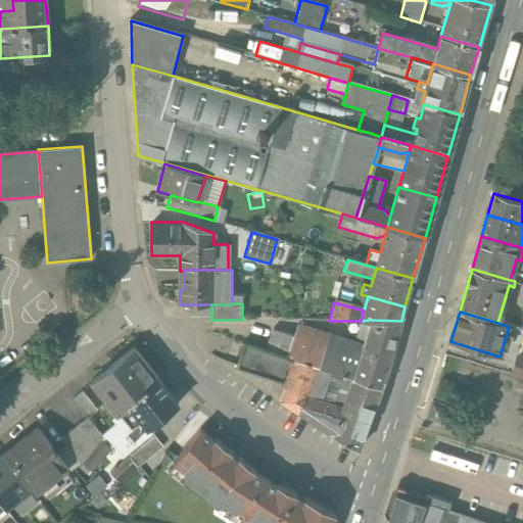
[(401,321),(370,320),(362,347),(351,379),(381,388),(386,372),(401,321)]
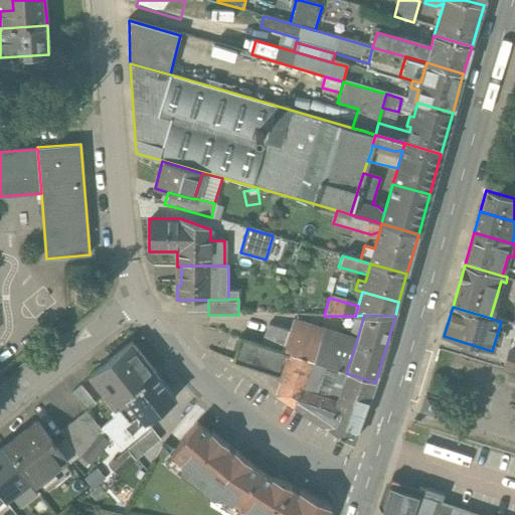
[(346,373),(356,342),(291,321),(288,332),(281,352),(346,373)]
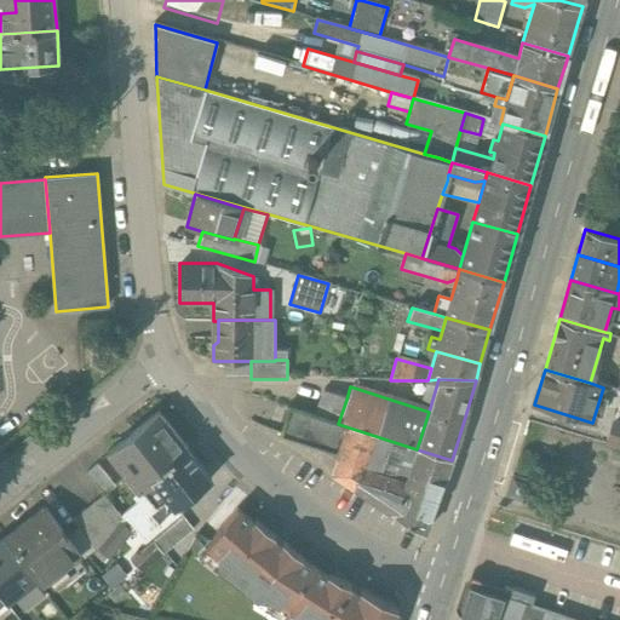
[(315,417),(338,424),(346,400),(322,392),(315,417)]
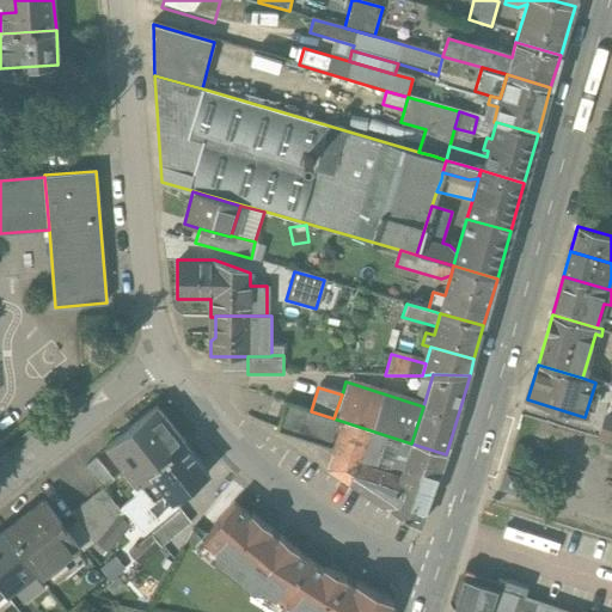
[(380,475),(401,481),(404,469),(411,444),(334,418),(311,411),(286,404),(277,432),(335,450),(331,460),(355,467),(380,475)]
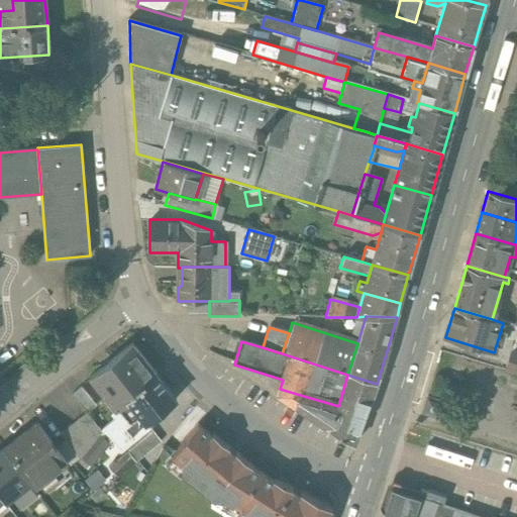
[(154,374),(131,344),(90,378),(115,410),(127,401),(124,398),(154,374)]
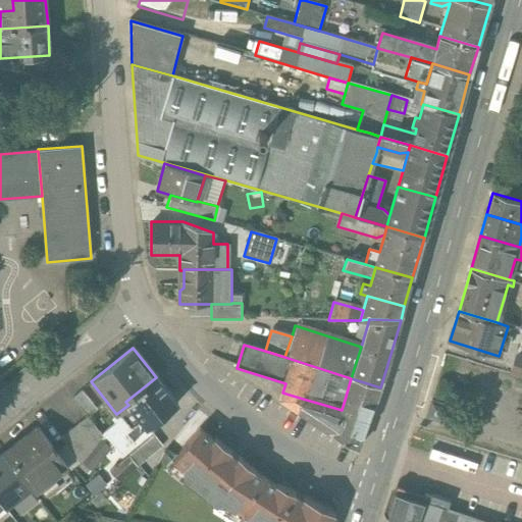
[(176,404),(156,377),(125,402),(128,405),(116,414),(112,418),(116,422),(104,432),(112,441),(120,453),(133,444),(125,433),(141,421),(147,427),(176,404)]
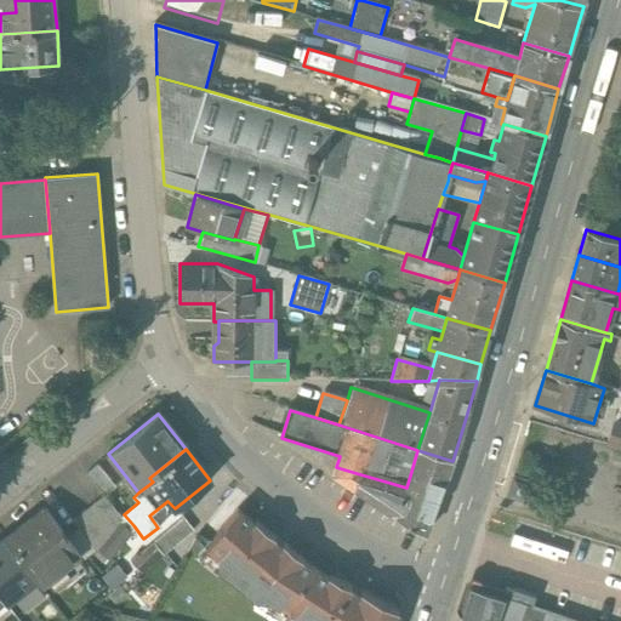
[(443,486),(453,461),(417,450),(410,476),(443,486)]
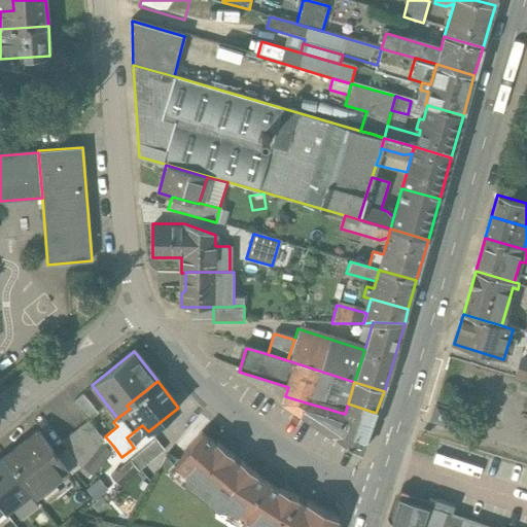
[(71,403),(86,421),(96,413),(81,395),(71,403)]
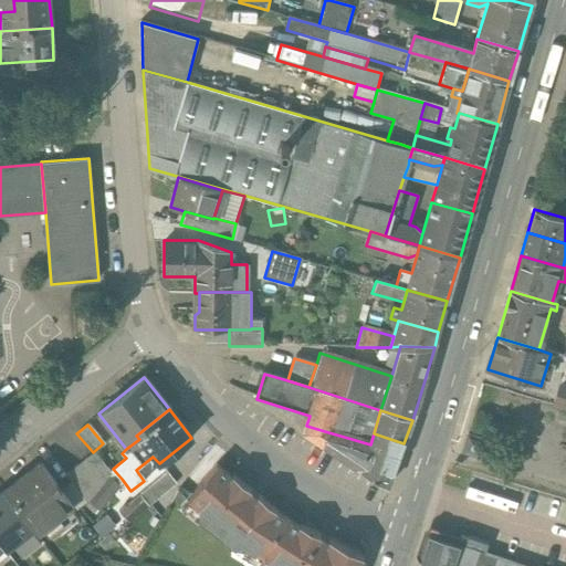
[(360,474),(370,444),(352,439),(328,432),(306,426),(304,435),(360,474)]
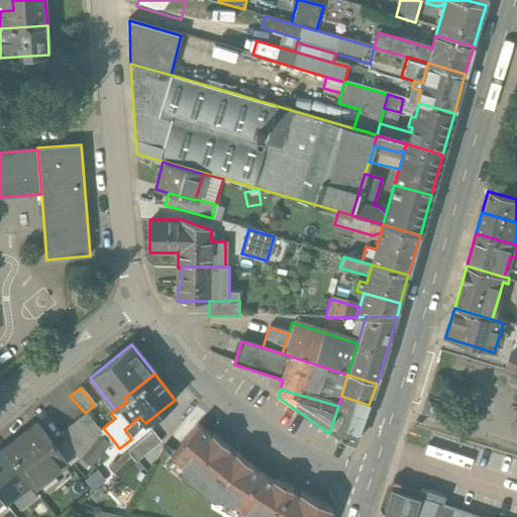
[(353,447),(369,405),(341,396),(338,406),(329,433),(353,447)]
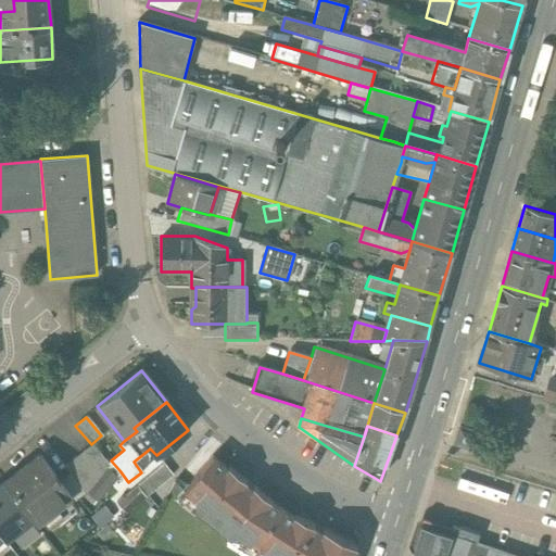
[(459,430),(454,446),(469,451),(474,434),(459,430)]
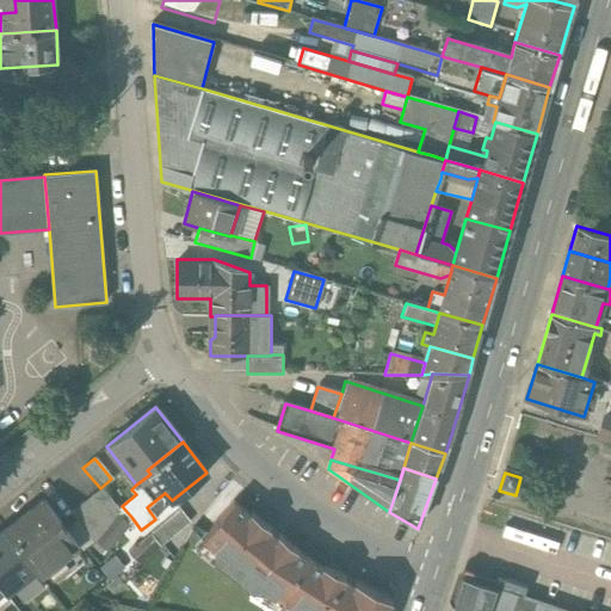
[(100,488),(72,512),(78,519),(96,541),(97,539),(96,538),(118,510),(100,488)]
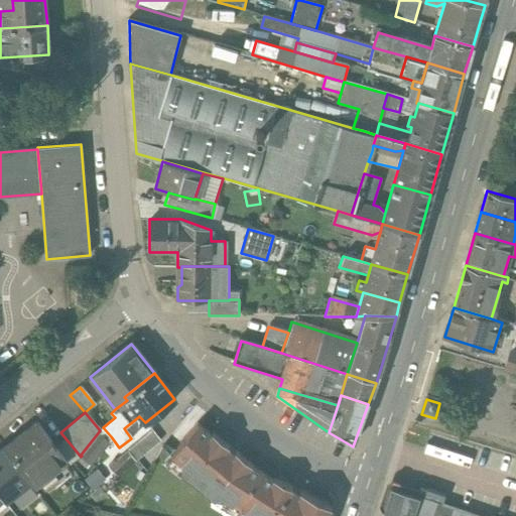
[(36,421),(2,448),(28,481),(33,488),(66,462),(68,461),(55,446),(36,421)]
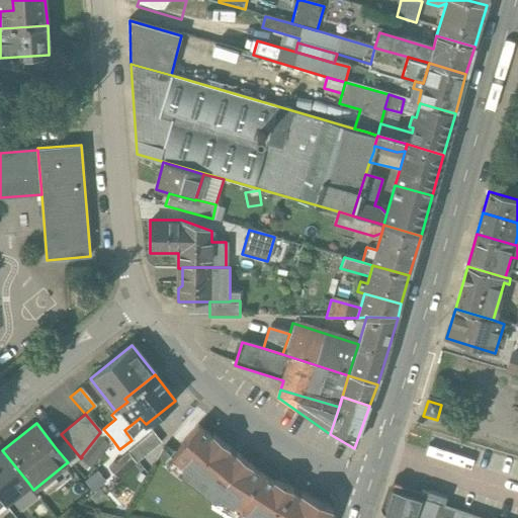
[(222,502),(238,512),(261,478),(250,470),(251,469),(235,455),(233,457),(227,452),(228,450),(210,436),(209,437),(196,427),(170,459),(180,468),(181,477),(211,501),(222,502)]
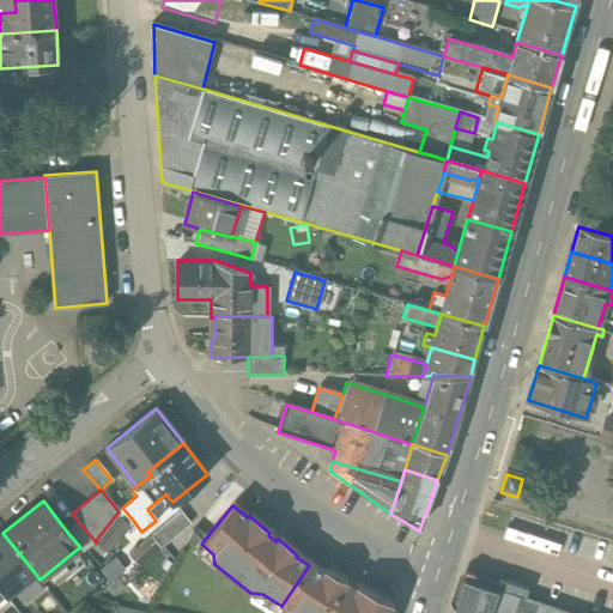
[(119,511),(96,540),(97,541),(102,547),(132,519),(122,508),(119,511)]
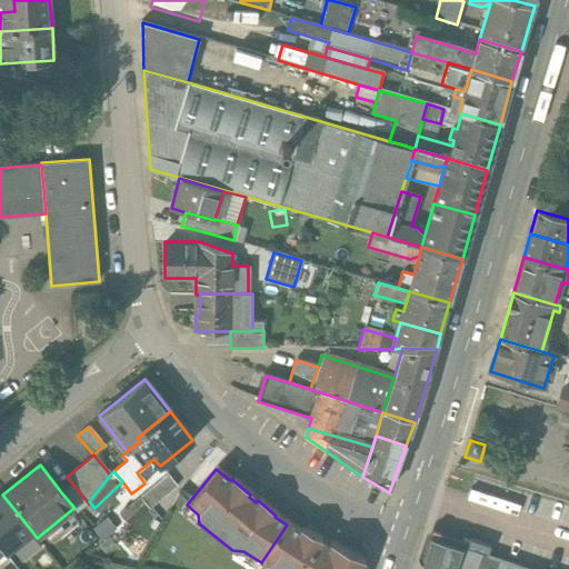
[(168,475),(140,497),(149,508),(177,486),(168,475)]
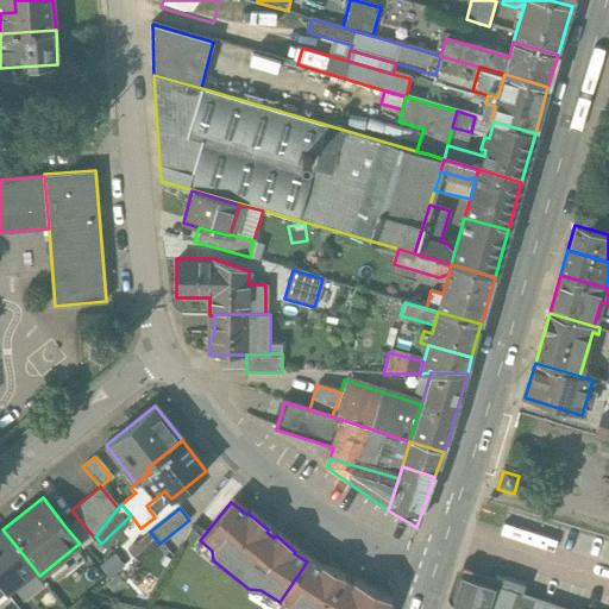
[(81,550),(95,539),(77,518),(66,527),(80,544),(77,545),(81,550)]
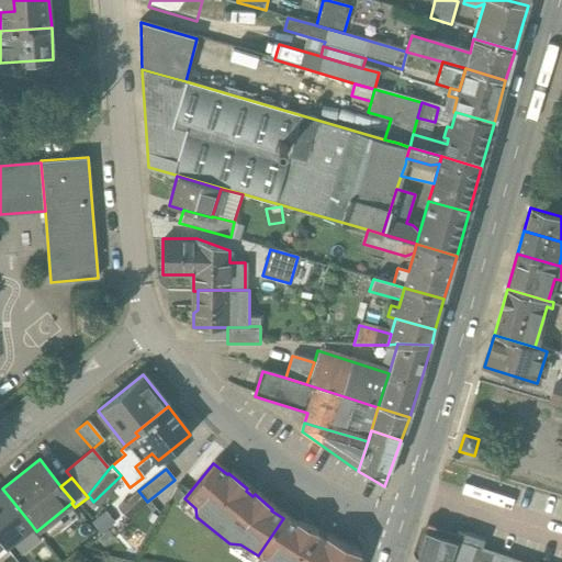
[(0,540),(2,543),(3,546),(31,524),(2,489),(0,490),(0,540)]
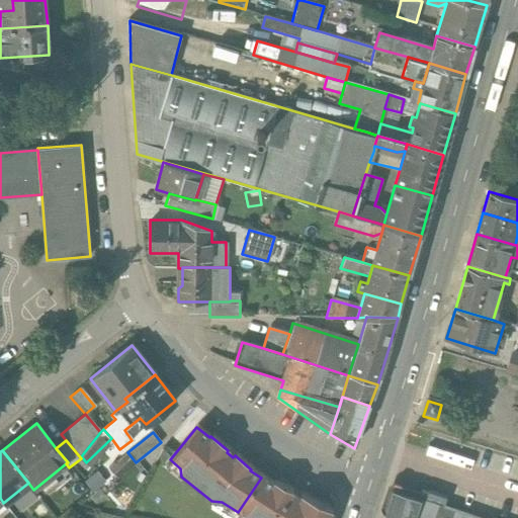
[(127,452),(108,467),(117,478),(136,462),(127,452)]
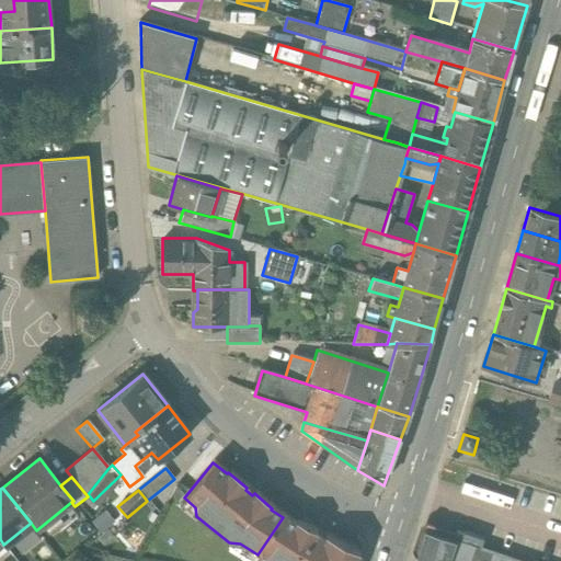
[(105,511),(91,522),(101,534),(115,522),(105,511)]
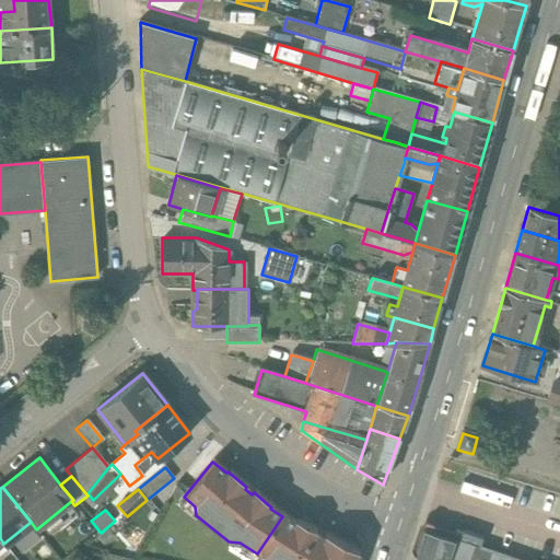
[(294,524),(282,516),(257,553),(267,559),(357,559),(359,555),(323,536),(322,538),(314,535),(316,532),(295,522),(294,524)]
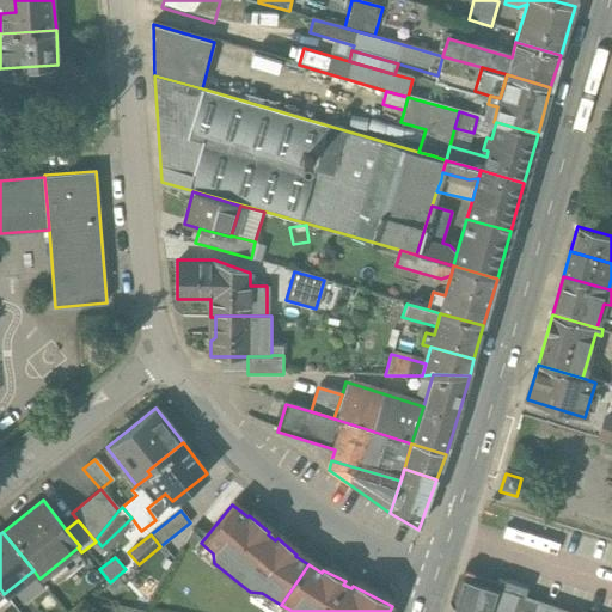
[(561,611),(464,580),(454,611),(561,611)]
